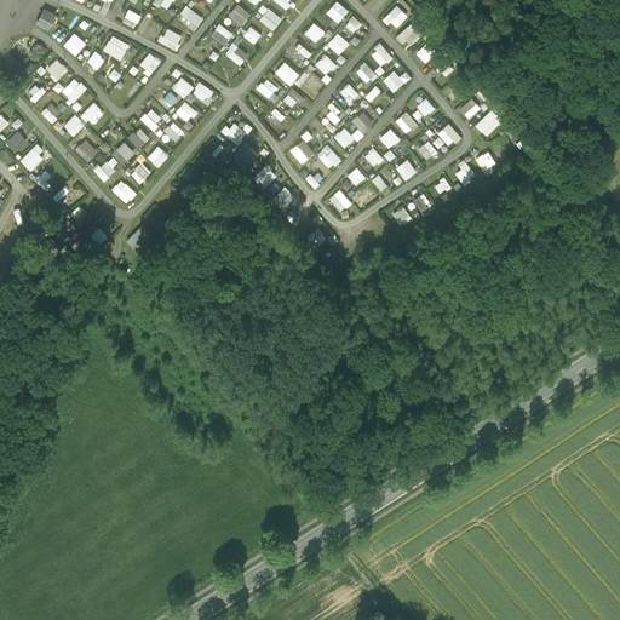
[(338,22),(350,9),(339,0),(336,0),(326,12),(338,22)]
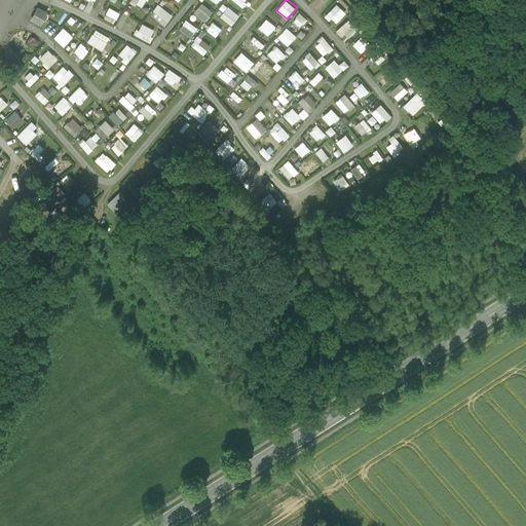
[(201,2),(194,13),(207,21),(214,9),(201,2)]
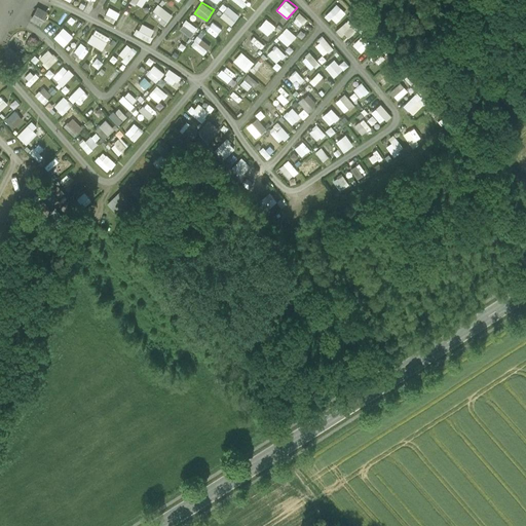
[(326,13),(335,24),(346,12),(337,3),(326,13)]
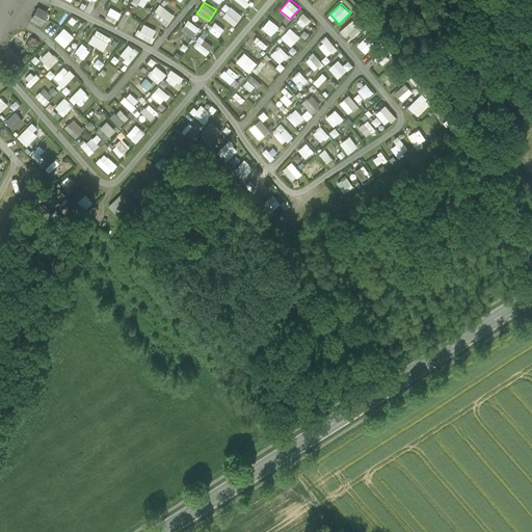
[(167,25),(175,15),(161,4),(153,15),(167,25)]
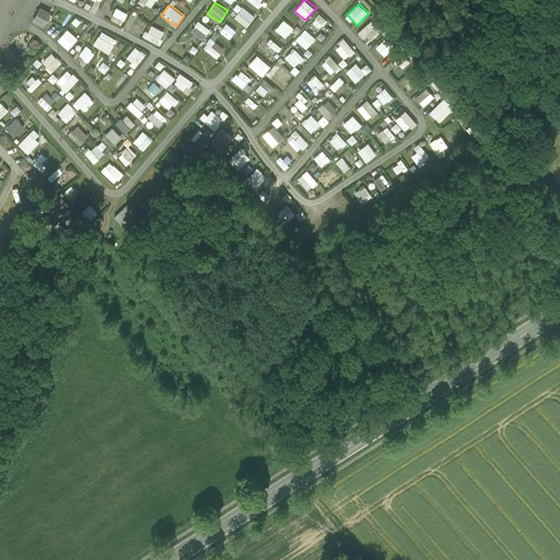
[(42,6),(34,20),(45,26),(53,11),(42,6)]
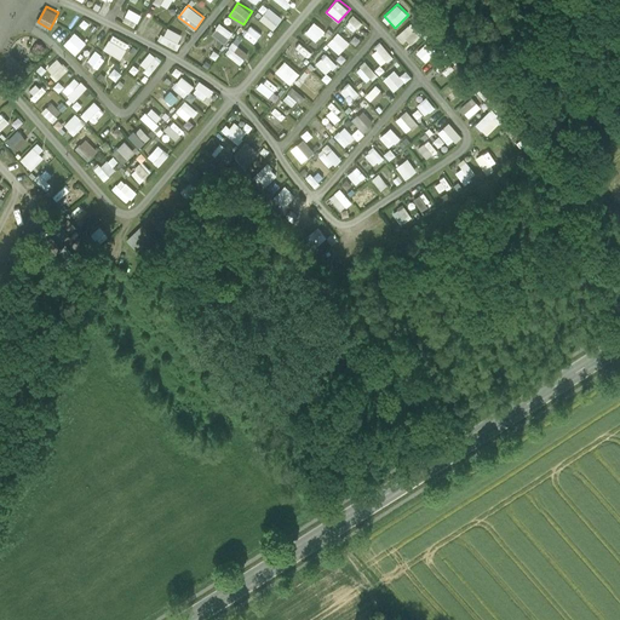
[(260,18),(275,29),(283,17),(269,6),(260,18)]
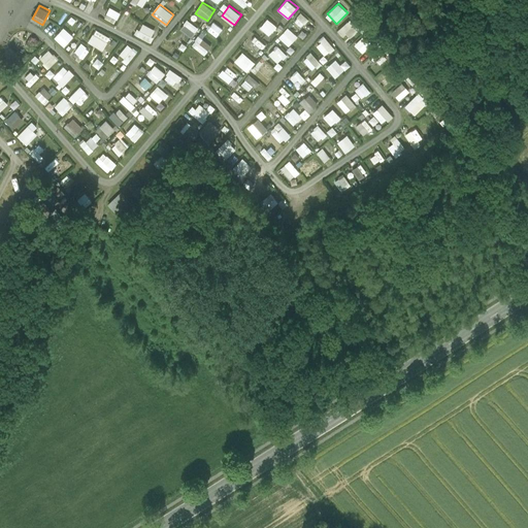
[(116,23),(121,12),(110,6),(105,17),(116,23)]
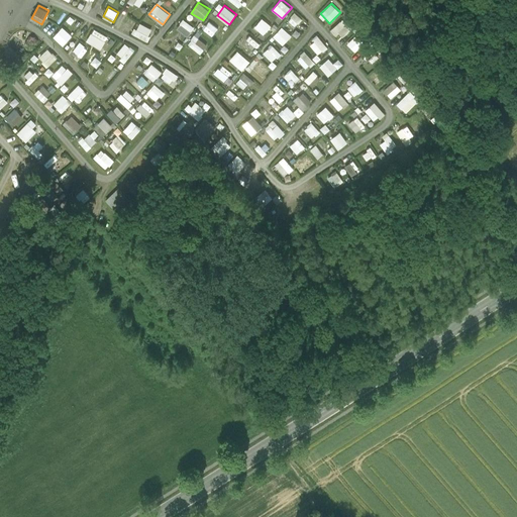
[(295,27),(303,18),(296,11),(287,20),(295,27)]
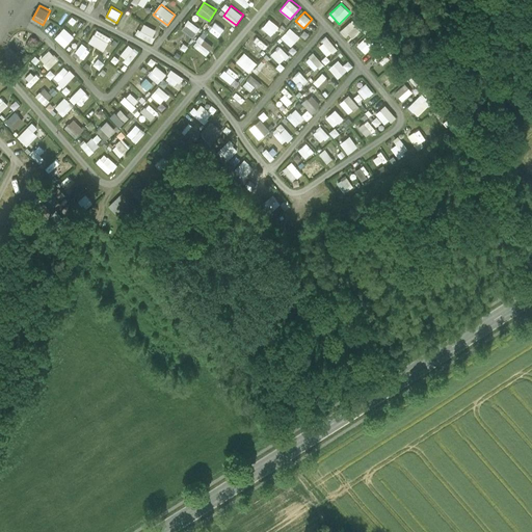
[(271,18),(262,26),(270,35),(280,27),(271,18)]
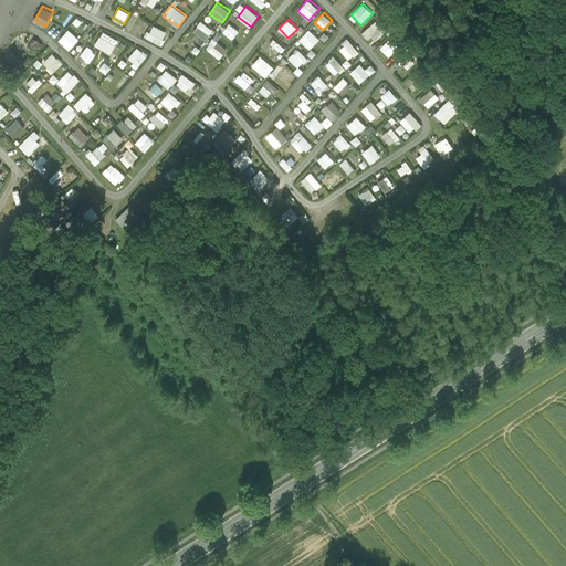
[(200,20),(192,31),(206,40),(213,29),(200,20)]
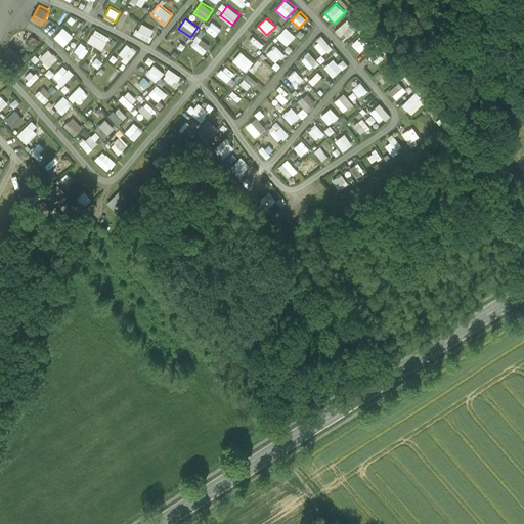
[(335,30),(341,36),(344,34),(347,38),(356,29),(347,18),(335,30)]
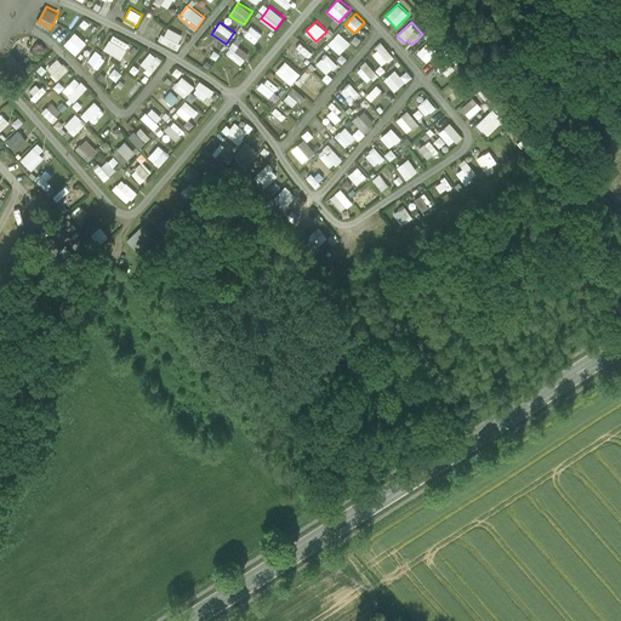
[(160,40),(177,49),(184,35),(167,27),(160,40)]
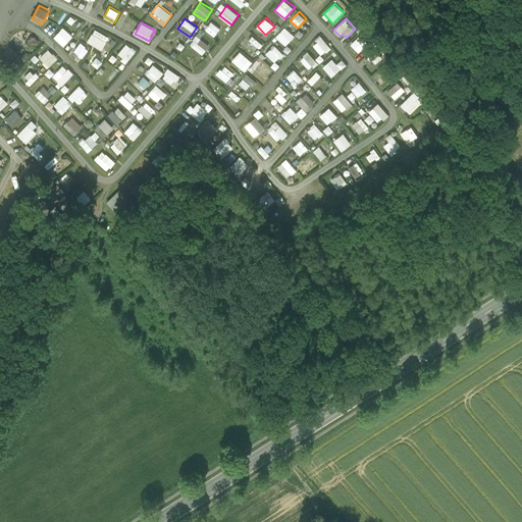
[(210,35),(219,38),(222,29),(213,25),(210,35)]
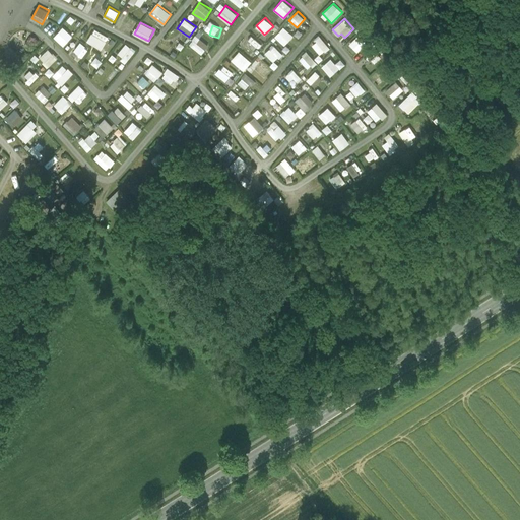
[(284,46),(294,36),(284,26),(274,36),(284,46)]
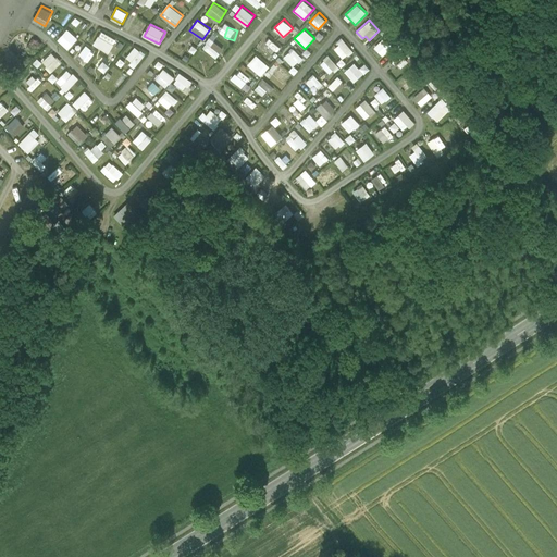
[(94,44),(108,53),(116,38),(102,29),(94,44)]
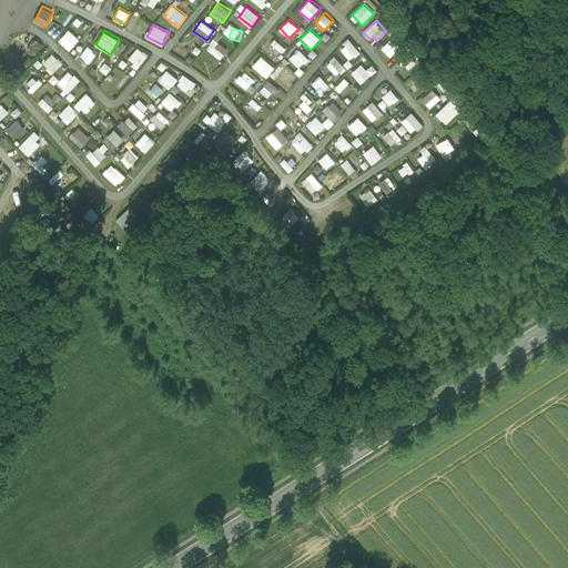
[(70,31),(61,40),(69,49),(79,39),(70,31)]
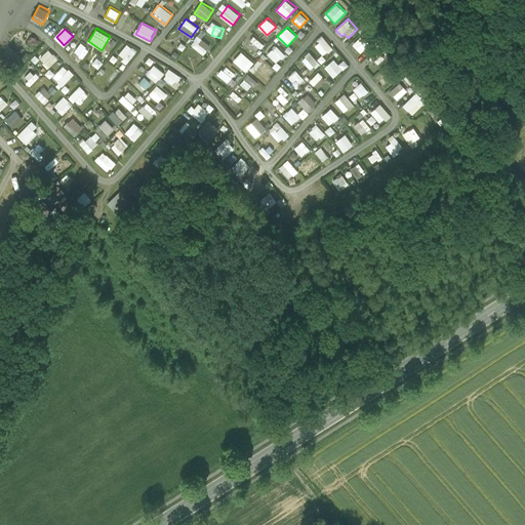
[(361,52),(371,42),(362,34),(352,44),(361,52)]
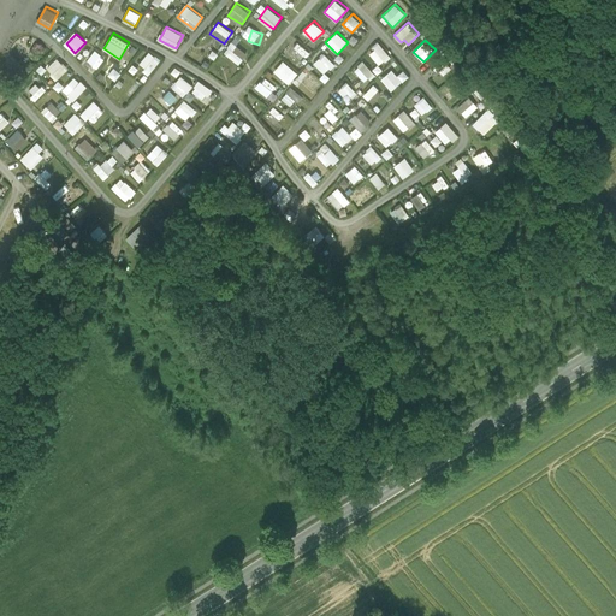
[(231,41),(224,52),(240,64),(248,53),(231,41)]
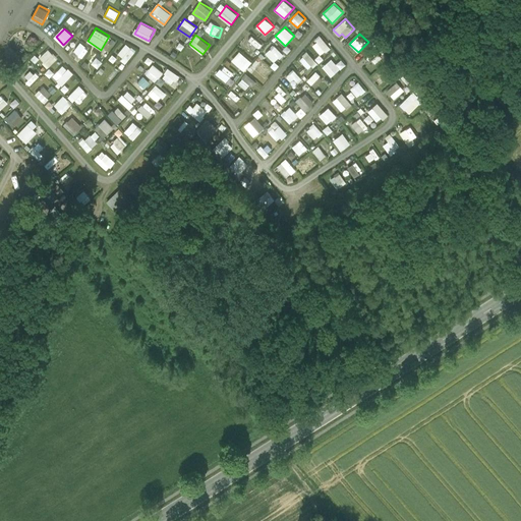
[(254,36),(245,44),(252,52),(262,45),(254,36)]
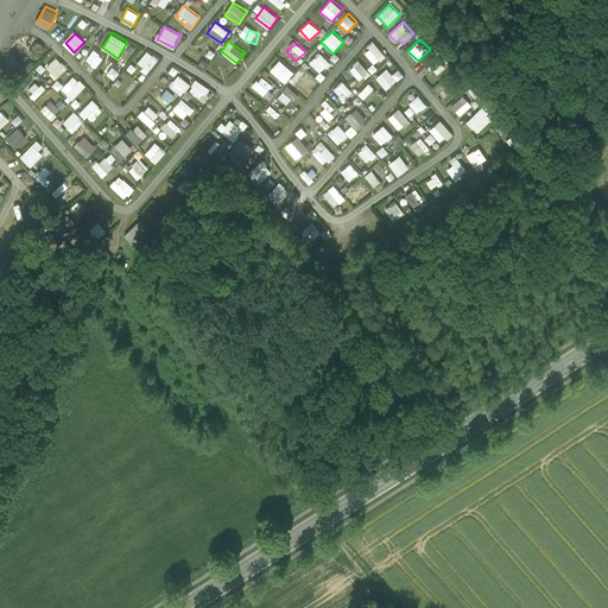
[(310,62),(320,73),(331,62),(321,51),(310,62)]
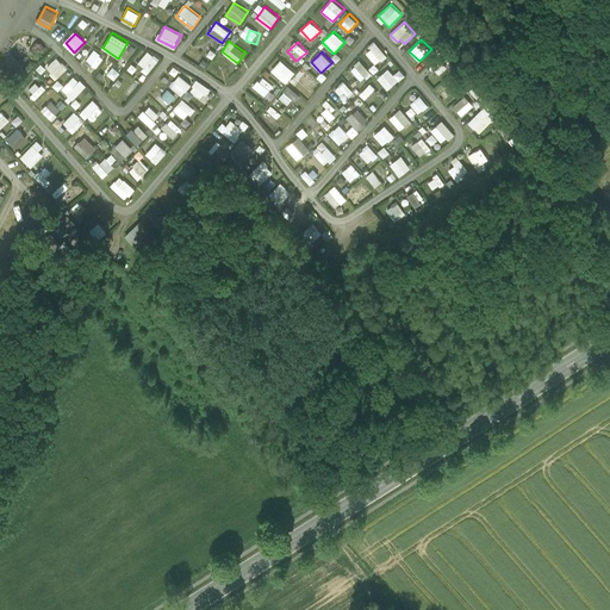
[(57,56),(45,67),(56,79),(68,68),(57,56)]
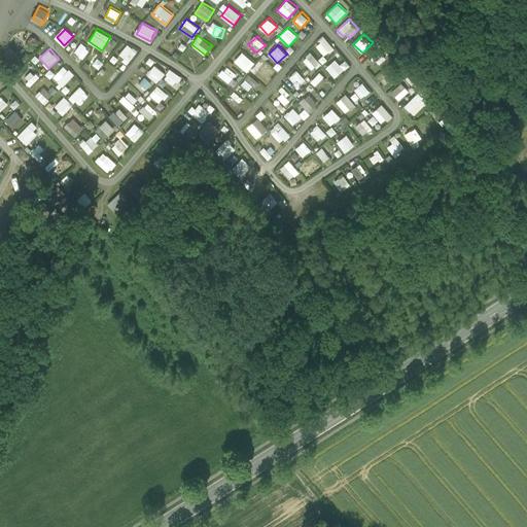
[(380,49),(372,57),(378,65),(386,59),(380,49)]
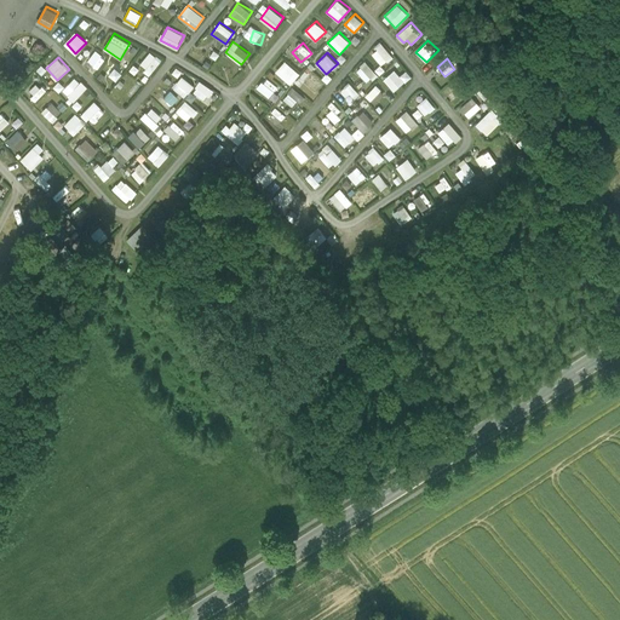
[(275,91),(279,96),(300,75),(286,59),(275,70),(285,81),(275,91)]
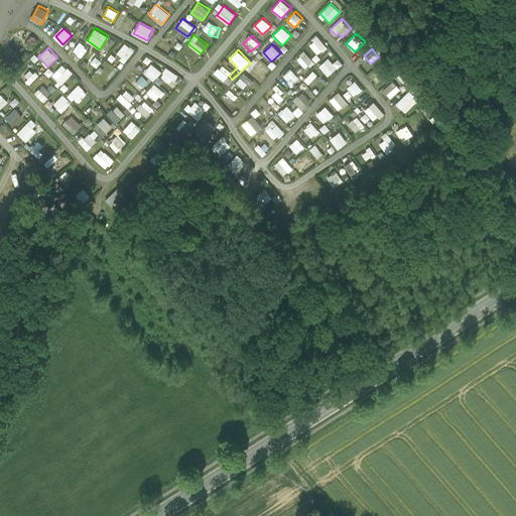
[(303,70),(313,62),(305,50),(295,57),(303,70)]
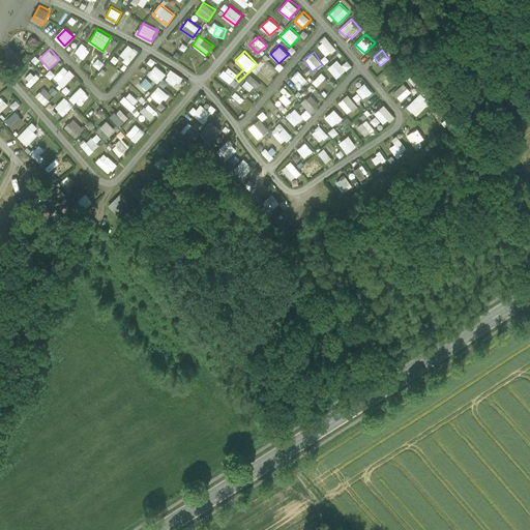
[(99,57),(93,64),(98,69),(105,62),(99,57)]
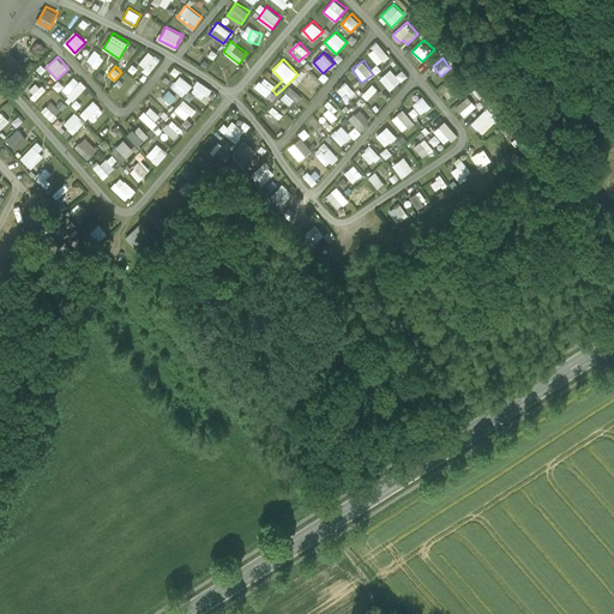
[(390,68),(379,78),(391,90),(407,74),(402,70),(396,74),(390,68)]
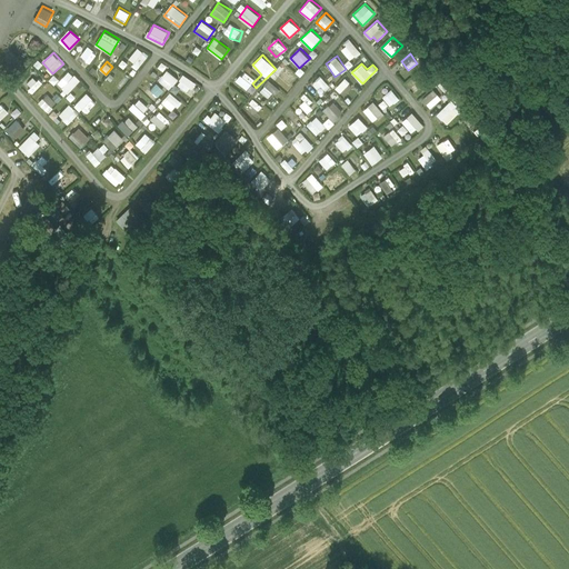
[(289,86),(298,77),(287,67),(279,76),(289,86)]
